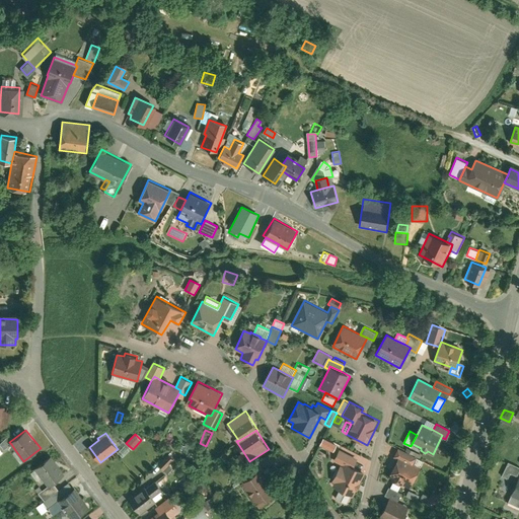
[(9,442),(13,439),(9,435),(4,438),(0,443),(0,444),(4,450),(11,444),(9,442)]
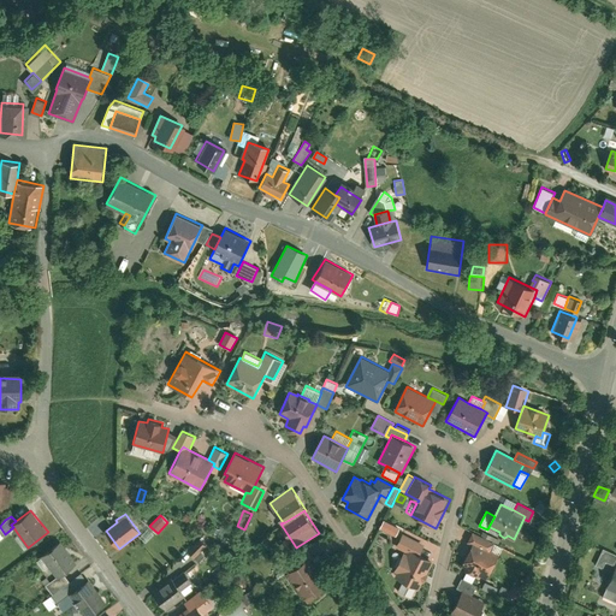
[(386,522),(383,531),(395,535),(398,528),(386,522)]
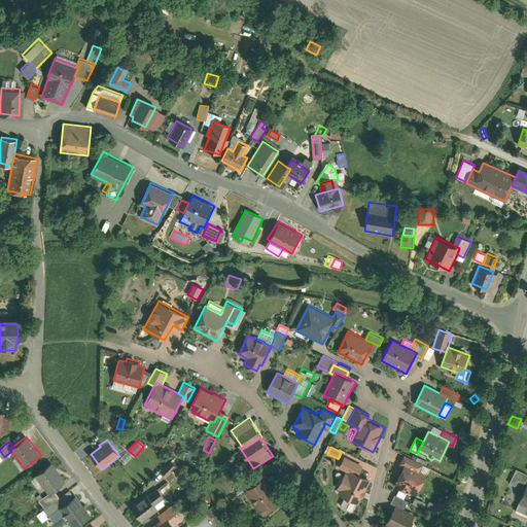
[(427,455),(419,451),(417,454),(427,459),(427,457),(427,455)]
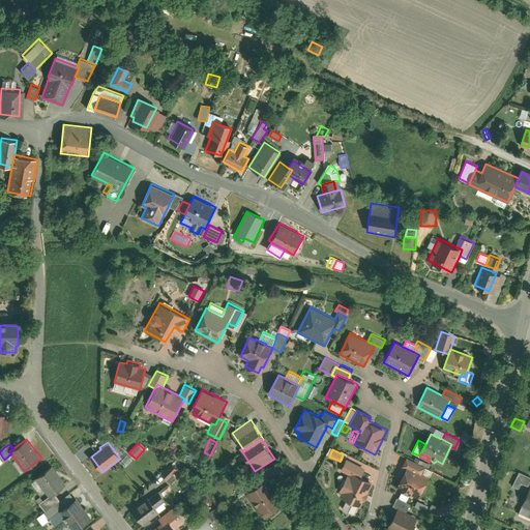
[(361,504),(373,482),(361,476),(364,470),(355,465),(357,460),(352,457),(349,461),(346,460),(335,478),(344,482),(339,492),(361,504)]
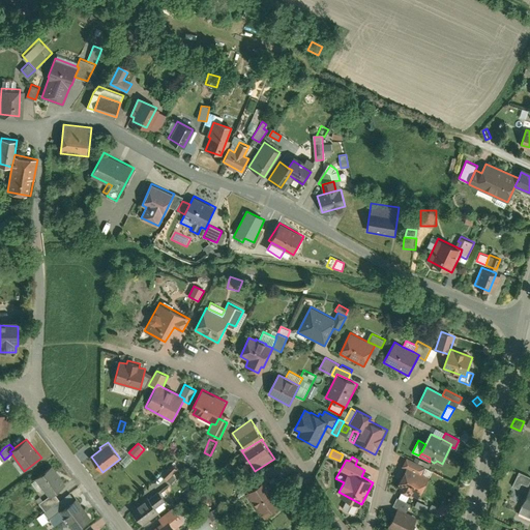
[(406,470),(396,487),(400,489),(399,491),(409,496),(410,494),(418,499),(429,479),(420,474),(424,467),(407,458),(402,468),(406,470)]
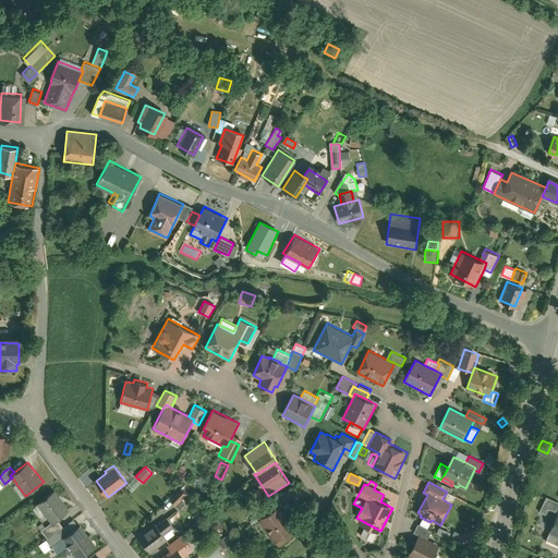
[(25,496),(16,484),(13,486),(22,498),(25,496)]
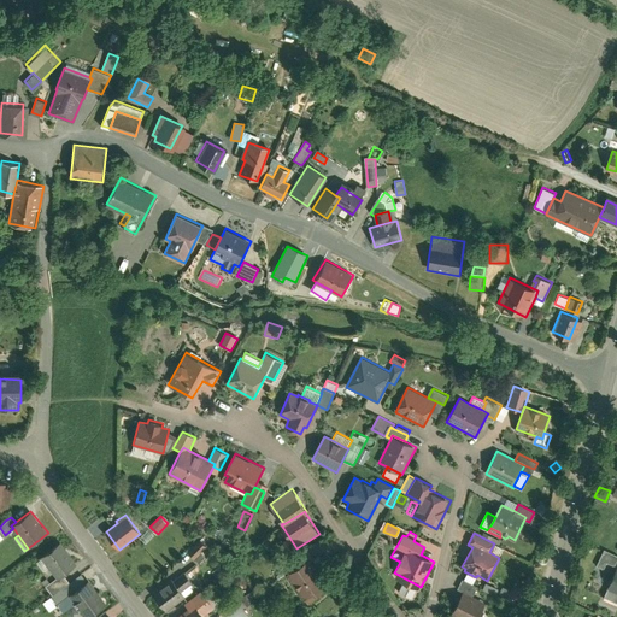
[(203,551),(207,547),(204,541),(189,550),(198,563),(206,557),(203,551)]
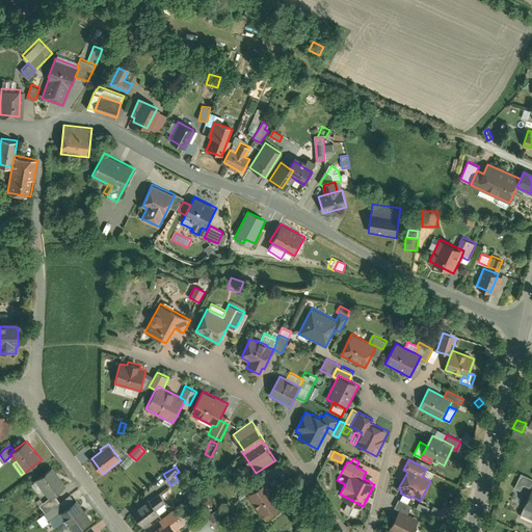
[(35,479),(50,498),(54,495),(65,486),(52,468),(35,479)]
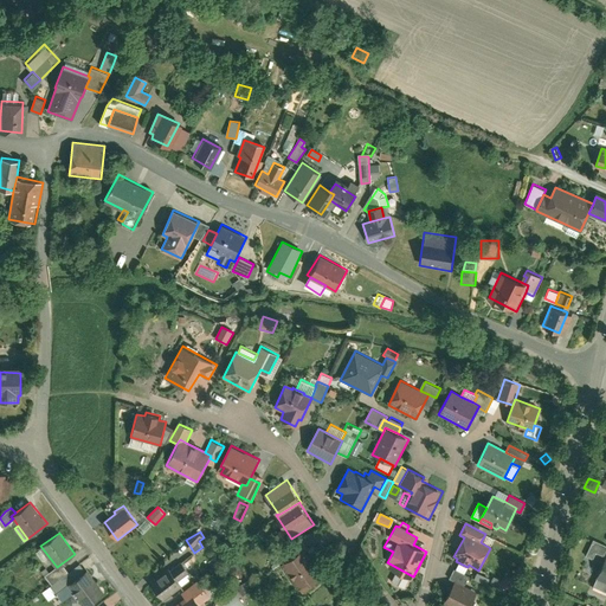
[(495,540),(485,534),(481,542),(490,548),(495,540)]
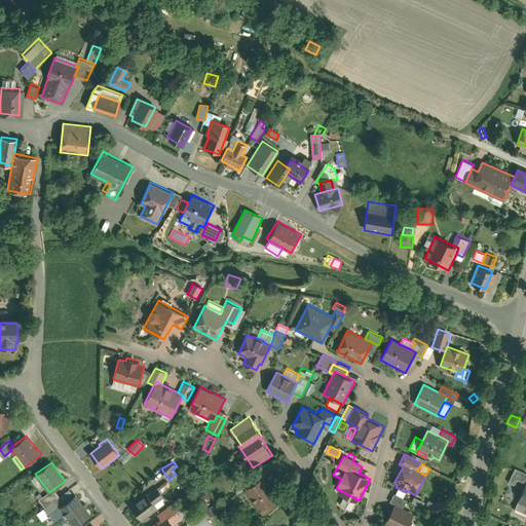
[(525,473),(525,472),(516,466),(512,474),(517,476),(518,474),(524,477),(525,473)]
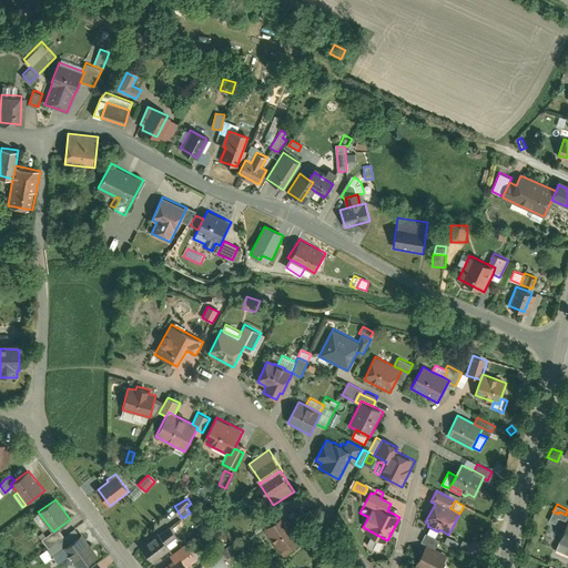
[(269,517),(272,524),(285,515),(282,509),(269,517)]
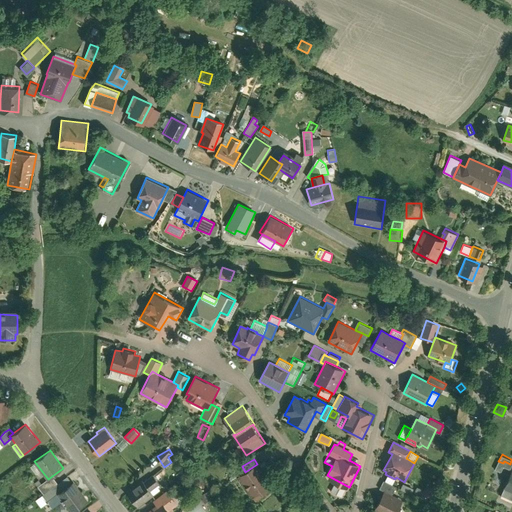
[(245,472),(238,477),(251,498),(260,493),(261,495),(267,492),(265,489),(271,486),(264,475),(257,464),(245,472)]
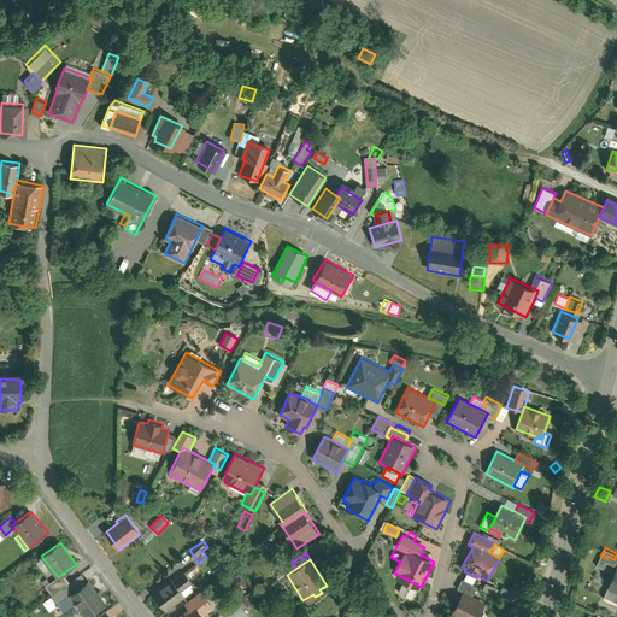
[(616,566),(615,566),(603,592),(616,598),(616,566)]
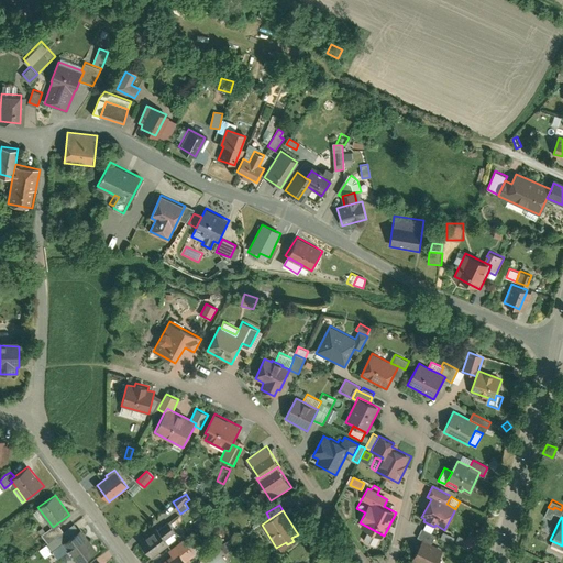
[(167,521),(159,528),(167,538),(175,531),(167,521)]
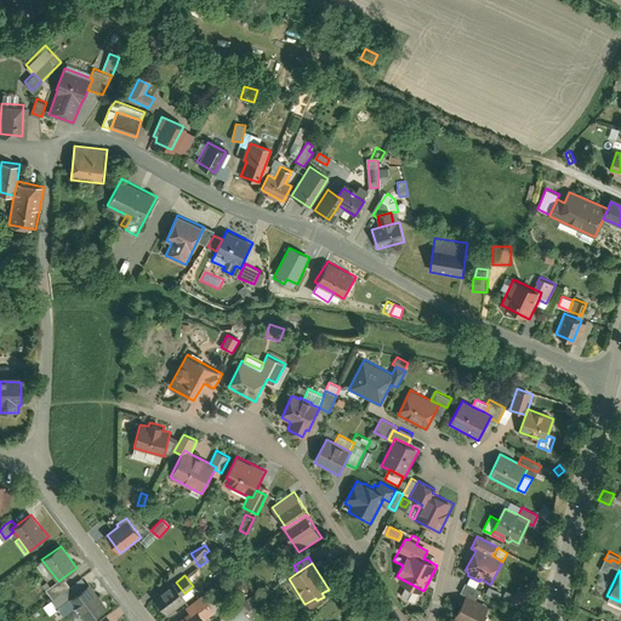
[(46,590),(52,599),(70,586),(63,577),(58,581),(46,590)]
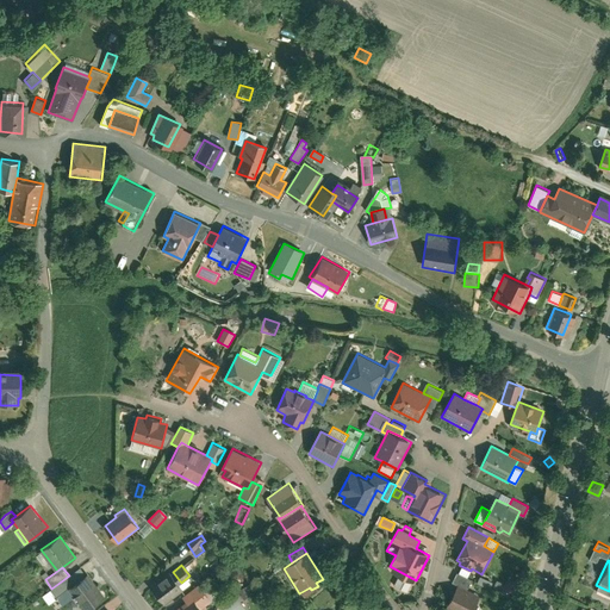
[(74,583),(68,587),(74,595),(85,609),(86,609),(106,596),(89,572),(74,583)]
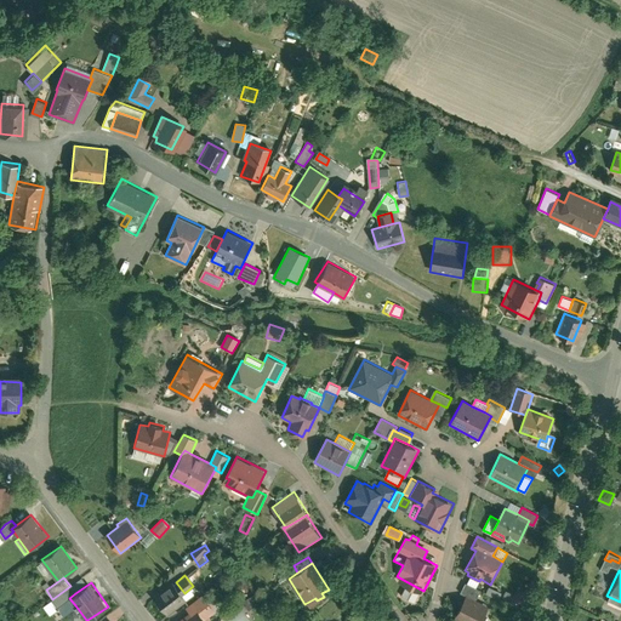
[(174,582),(154,596),(166,613),(186,598),(174,582)]
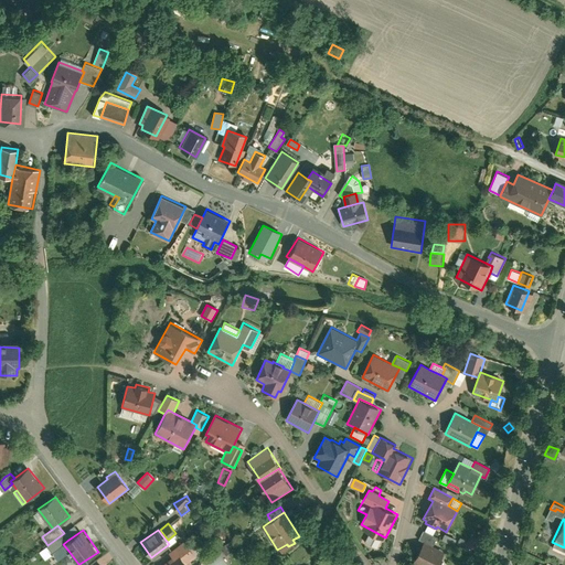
[(424,543),(432,546),(436,537),(424,531),(417,543),(422,545),(424,543)]
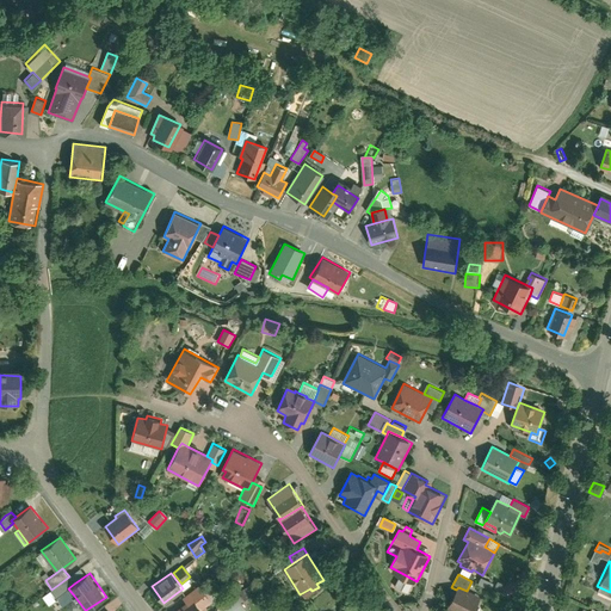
[(68,588),(74,584),(69,576),(51,590),(57,597),(66,591),(68,588)]
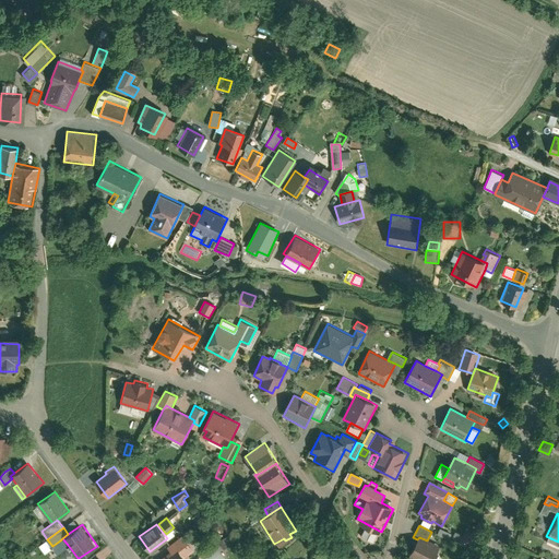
[(371,531),(365,528),(361,536),(367,539),(371,531)]
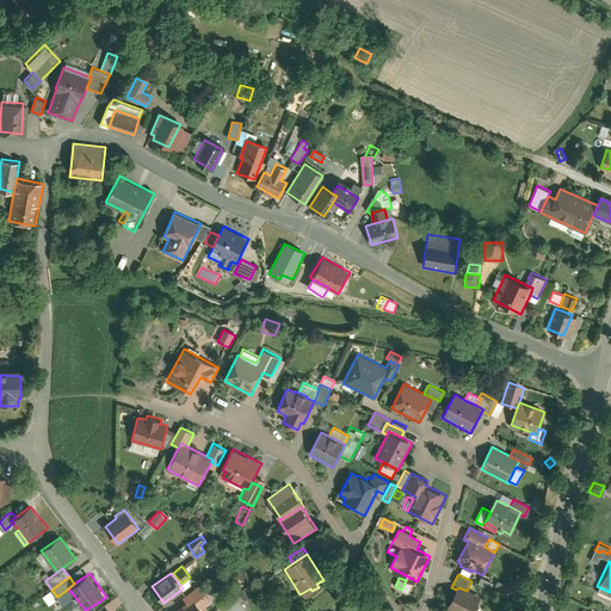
[(514,582),(508,579),(505,587),(504,588),(506,590),(511,592),(514,582)]
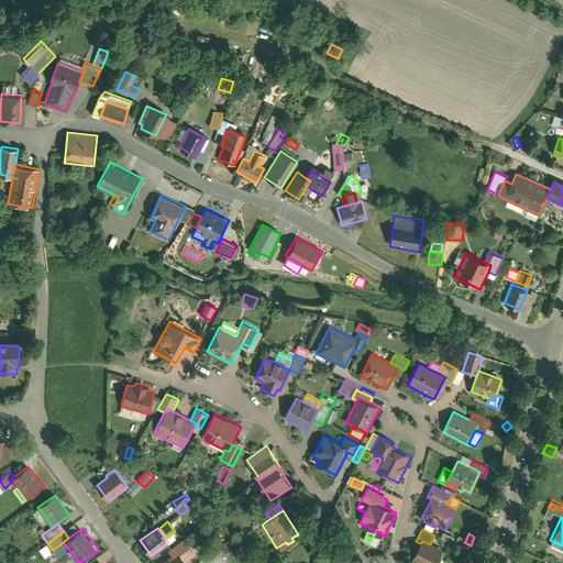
[(374,534),(370,543),(375,545),(379,538),(374,534)]
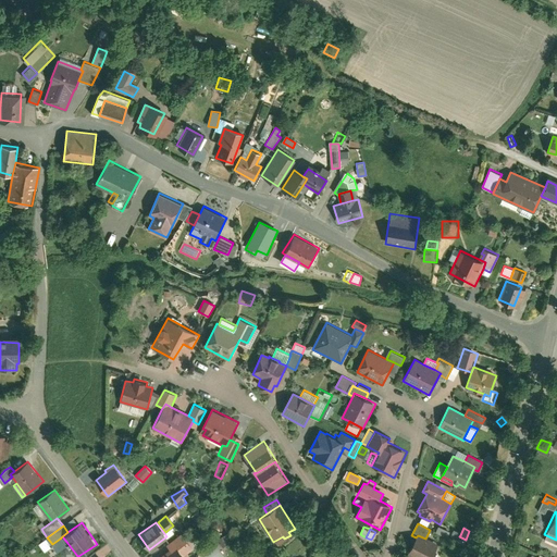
[(432,543),(438,545),(440,546),(445,536),(437,532),(432,543)]
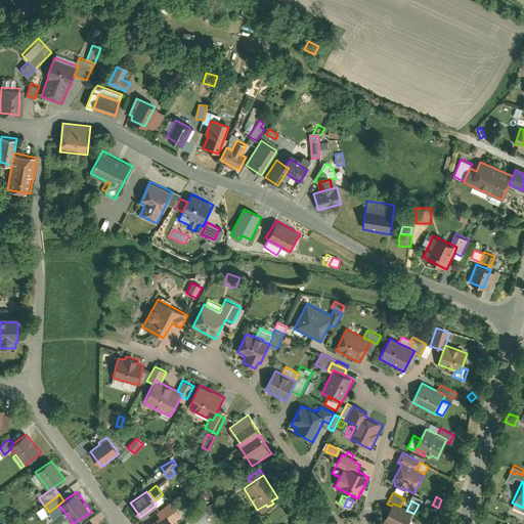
[(431,512),(434,506),(432,505),(433,504),(426,500),(423,508),(431,512)]
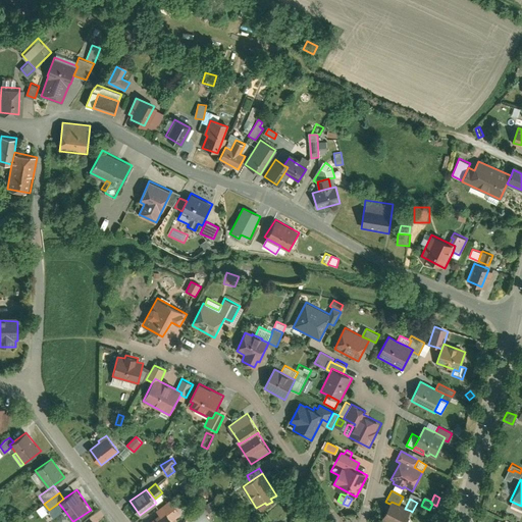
[(150,521),(172,521),(181,514),(171,501),(156,512),(159,515),(150,521)]
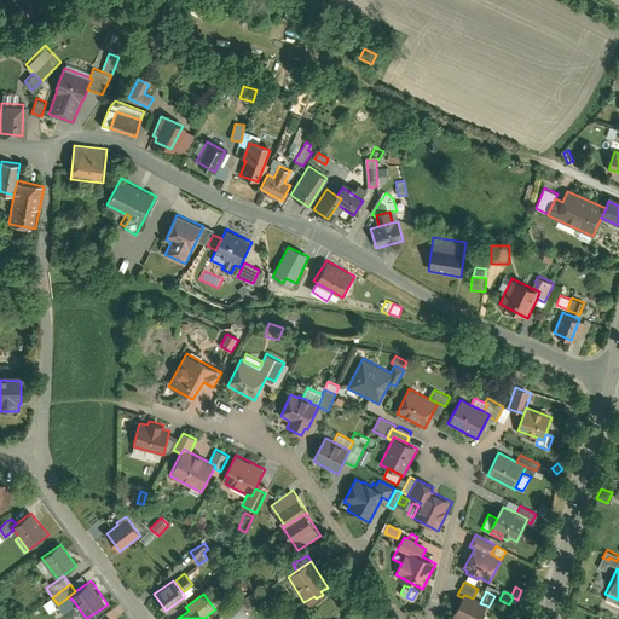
[(462,597),(452,615),(458,618),(480,618),(487,606),(480,603),(473,599),(464,595),(462,597)]
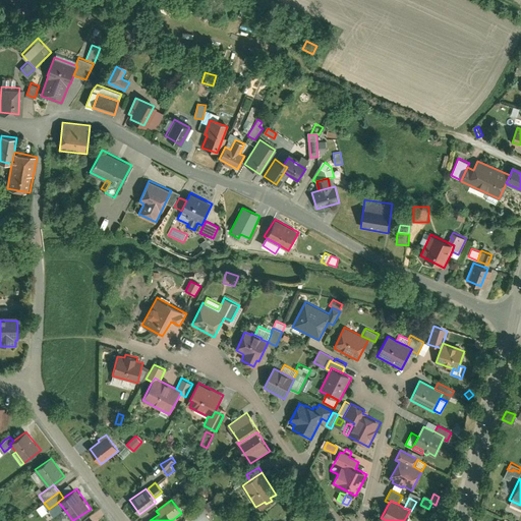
[(436,505),(431,503),(428,509),(436,513),(439,506),(436,505)]
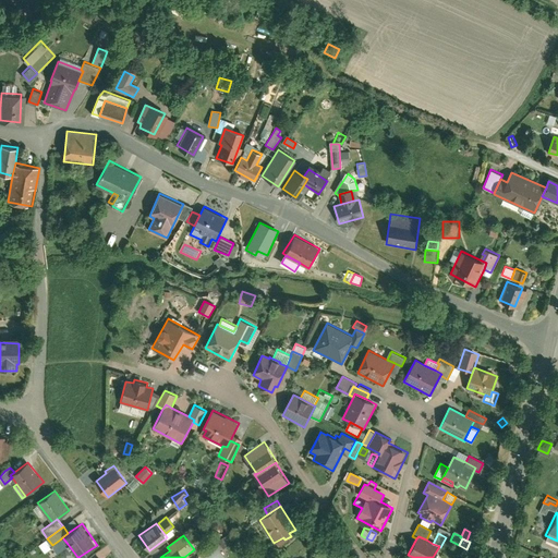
[(226,557),(214,542),(201,550),(206,557),(226,557)]
